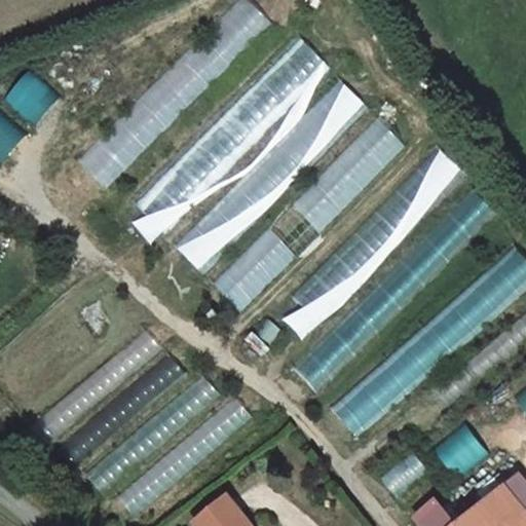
[(248,0),(236,0),(76,160),(105,189),(271,24),(248,0)]
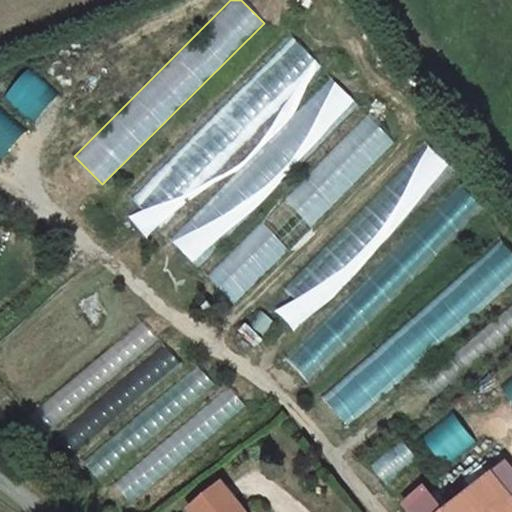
[(130,197),(158,226),(320,65),(292,37),(130,197)]
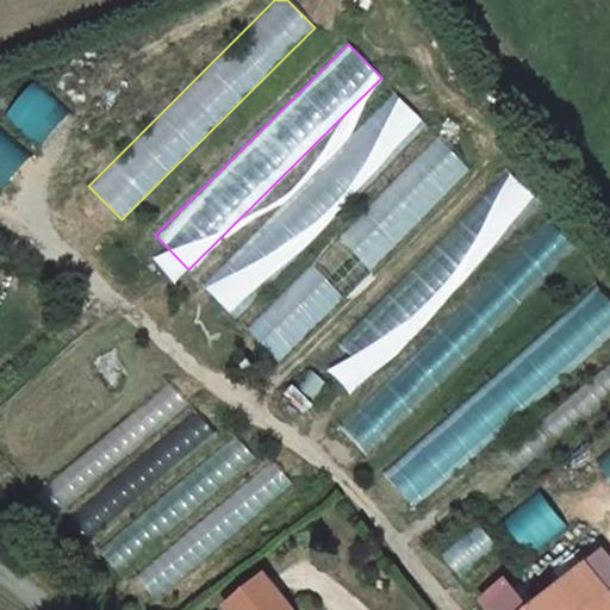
[(396,93),(201,282),(232,313),(427,125),(396,93)]
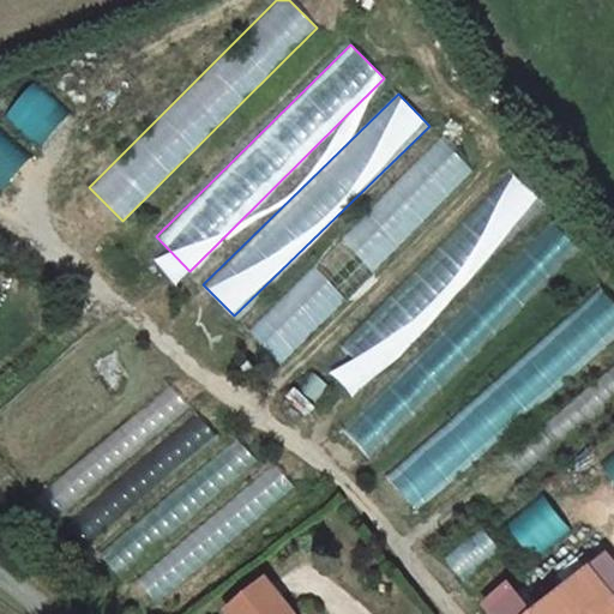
[(278,361),(475,172),(443,139),(246,329),(278,361)]
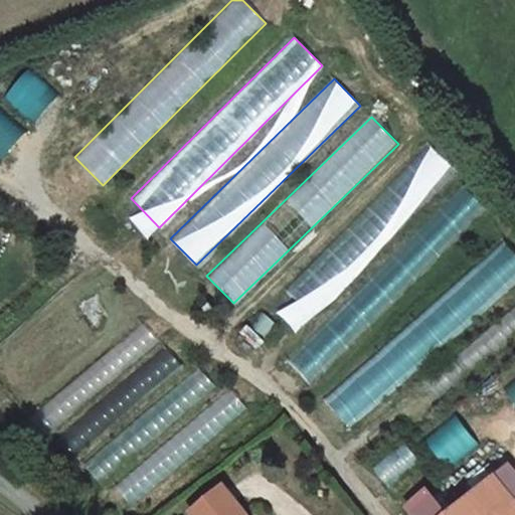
[(430,144),(285,288),(312,315),(458,172),(430,144)]
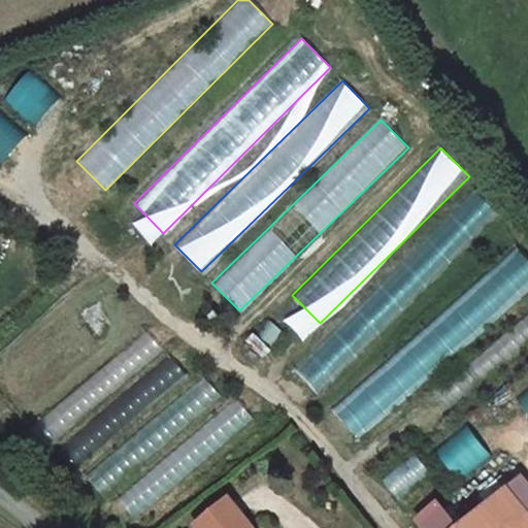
[(317,393),(498,213),(474,190),(293,368),(317,393)]
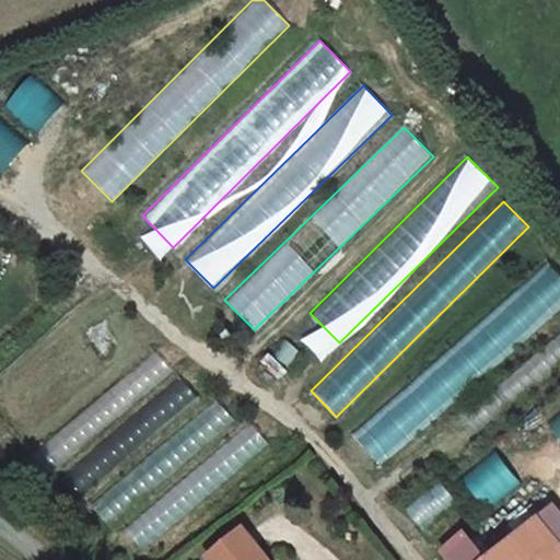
[(559,276),(548,263),(351,433),(378,465),(559,307),(559,276)]
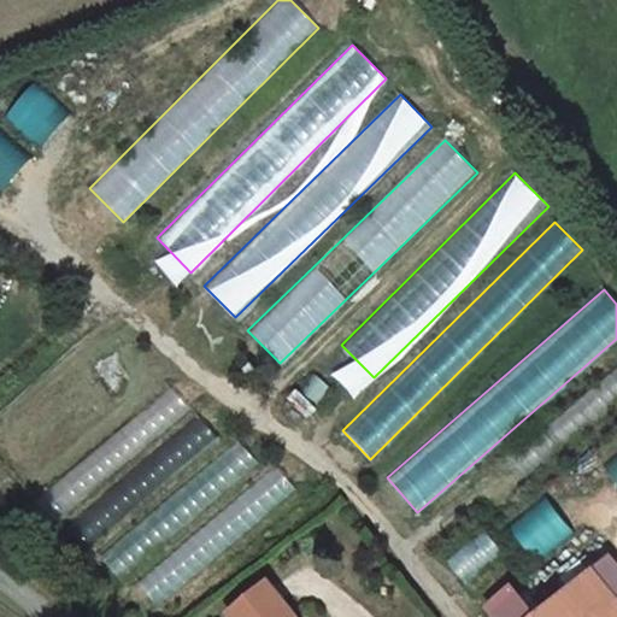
[(562,450),(616,398),(616,365),(546,432),(562,450)]
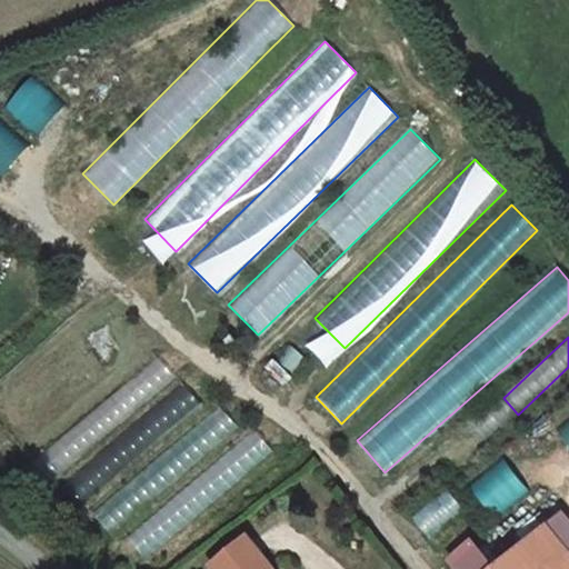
[(33,458),(45,473),(95,435),(83,419),(33,458)]
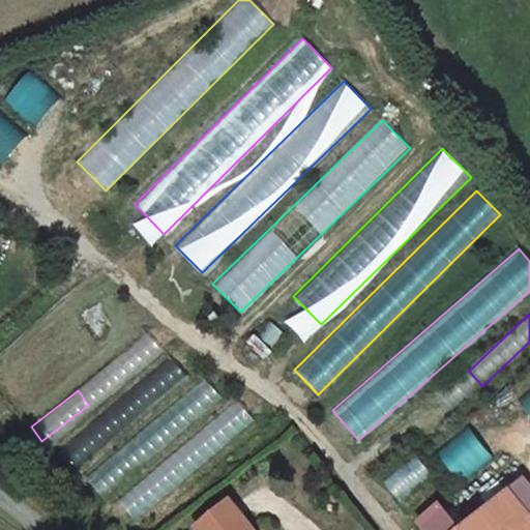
[(529,392),(519,402),(529,414),(529,392)]
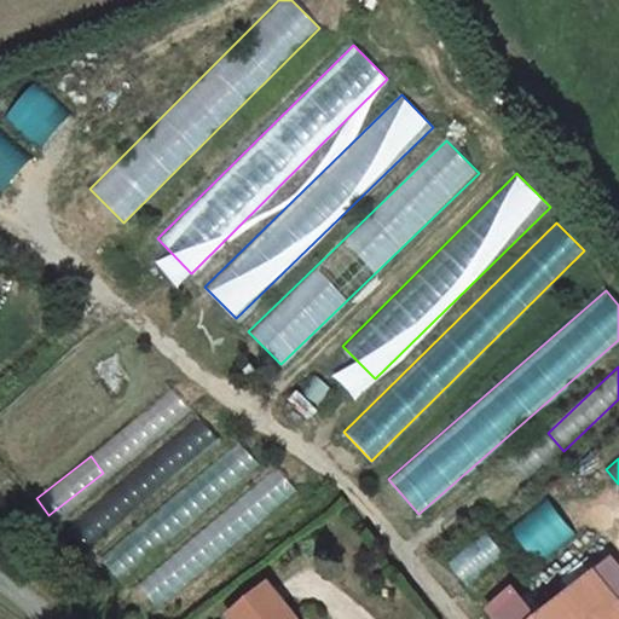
[(276,472),(138,583),(155,605),(293,493),(276,472)]
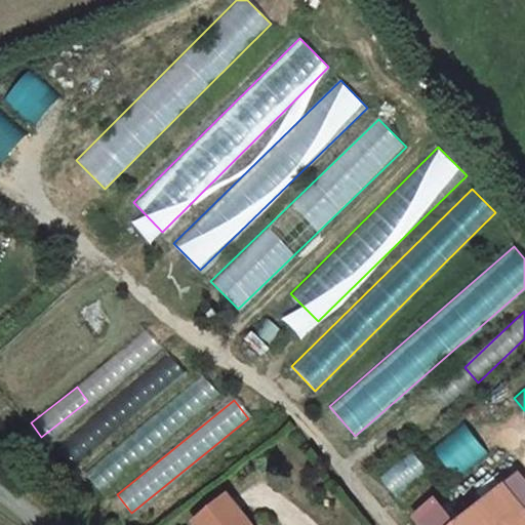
[(103,409),(55,450),(70,467),(117,425),(103,409)]
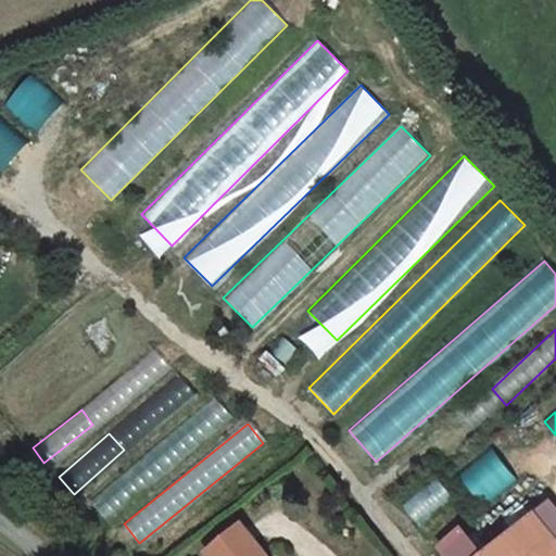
[(414,522),(450,502),(441,485),(404,506),(414,522)]
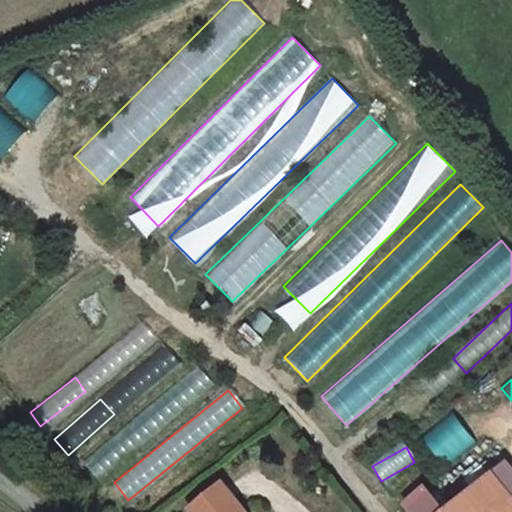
[(264,511),(266,510),(238,478),(204,506),(209,511),(264,511)]
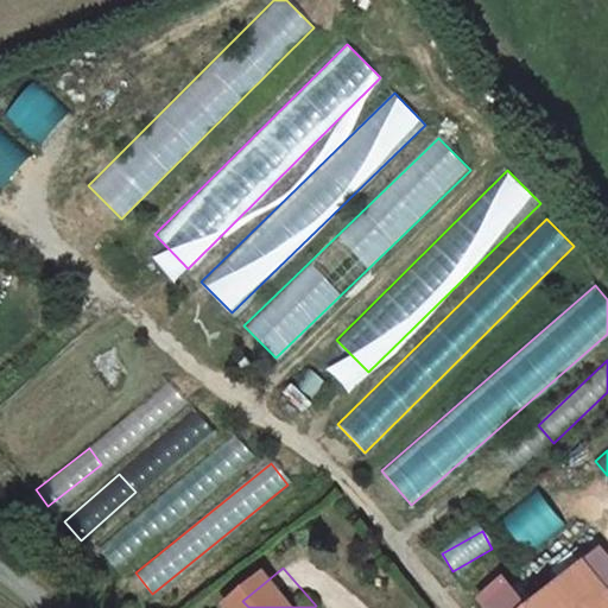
[(607,607),(607,596),(596,582),(565,607),(607,607)]
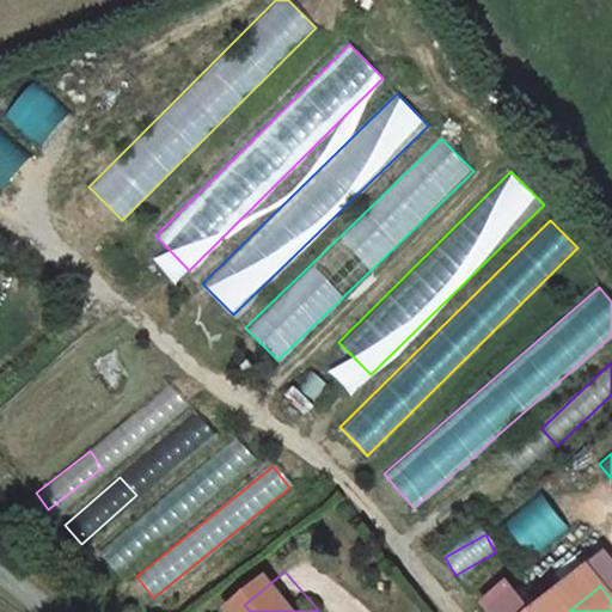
[(513,611),(539,611),(528,599),(513,611)]
